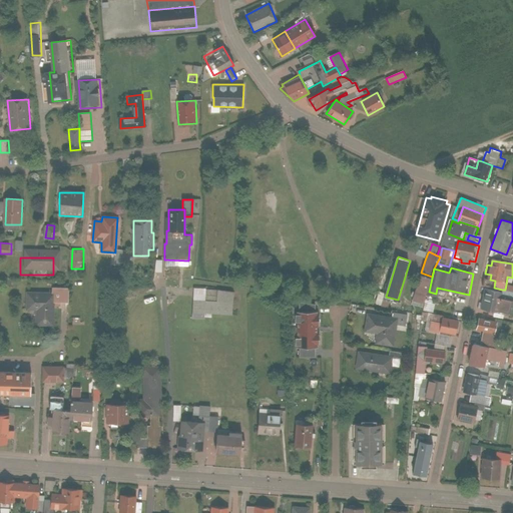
[(420,276),(412,300),(423,303),(429,292),(430,279),(420,276)]
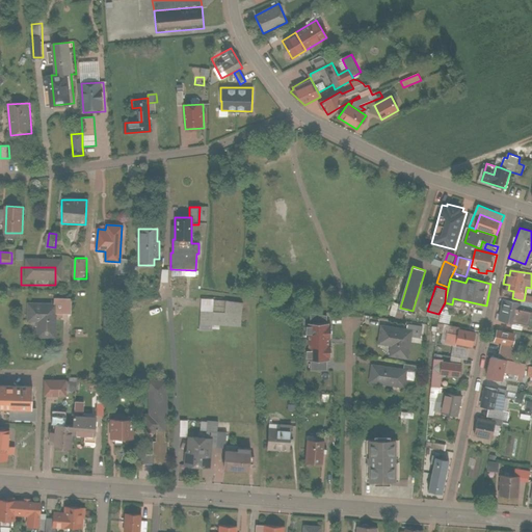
[(56,298),(56,302),(58,302),(58,312),(71,313),(72,298),(56,298)]
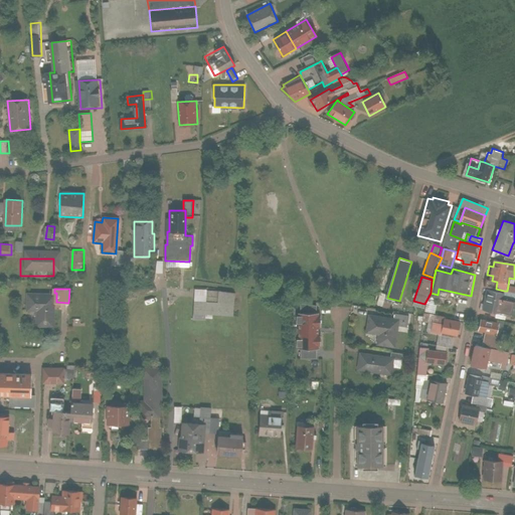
[(502,293),(486,290),(482,310),(513,316),(514,304),(514,292),(507,291),(504,291),(502,293)]
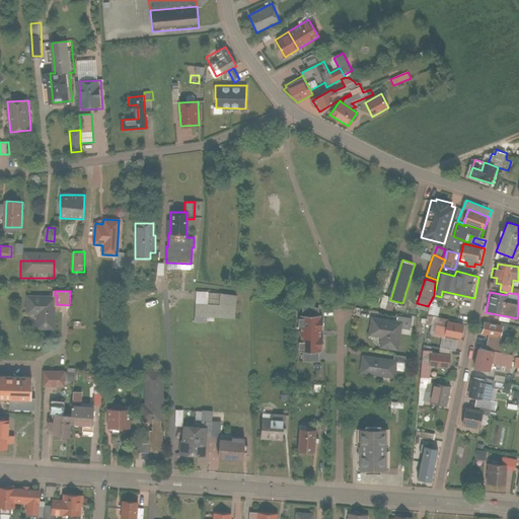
[(55,295),(28,295),(28,313),(38,313),(38,329),(57,329),(57,304),(57,295),(55,295)]
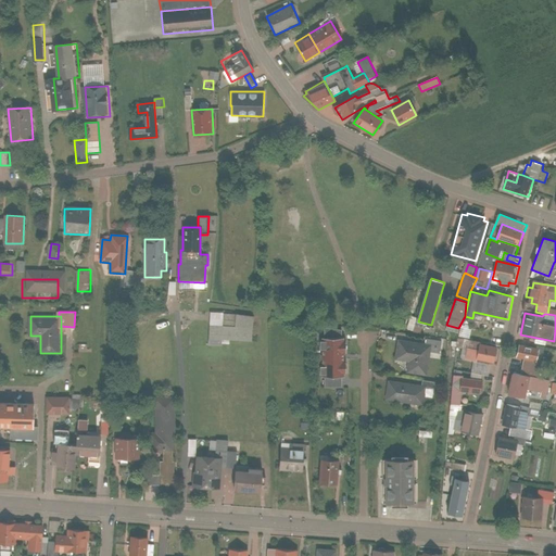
[(201,321),(199,349),(247,351),(248,325),(201,321)]
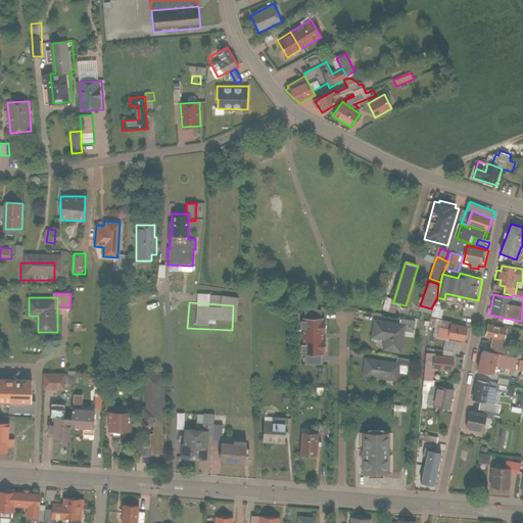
[(104,307),(104,321),(113,321),(113,307),(104,307)]
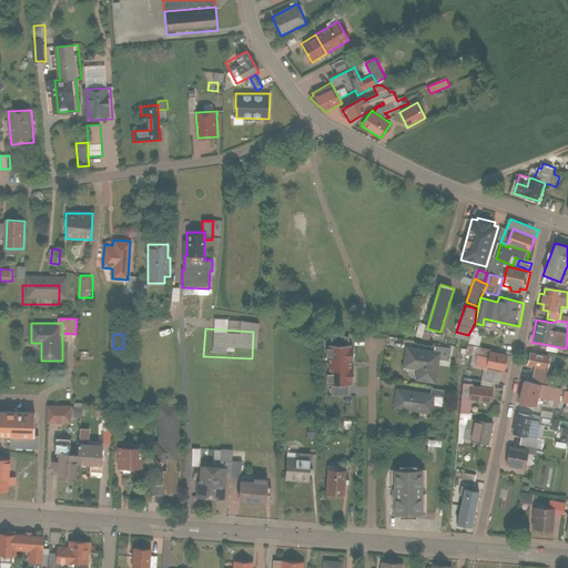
[(354,346),(330,346),(331,387),(335,387),(352,387),(355,387),(354,346)]
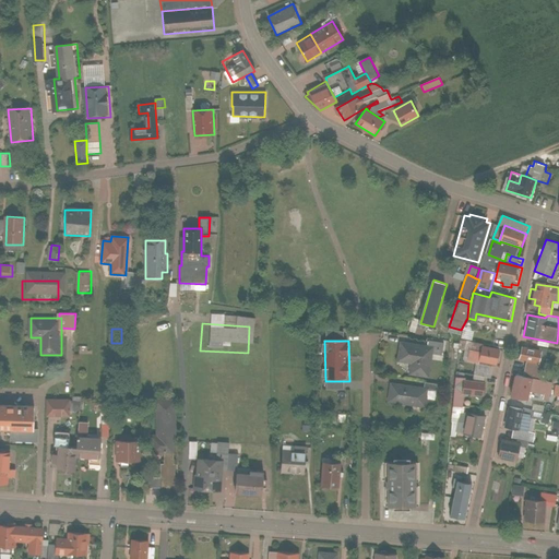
[(428,341),(427,346),(432,347),(431,354),(443,356),(445,343),(428,341)]
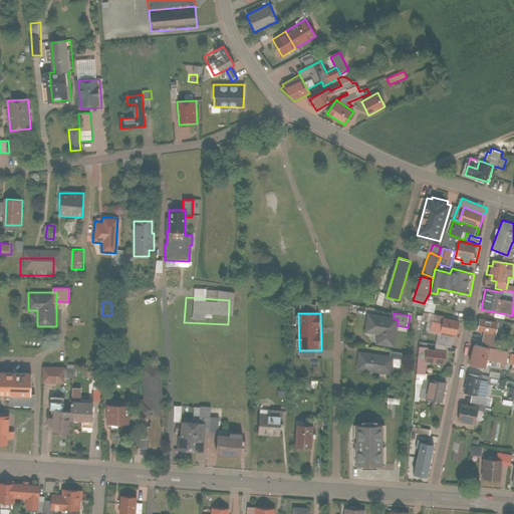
[(445,316),(426,313),(425,320),(435,322),(433,332),(442,333),(445,318),(445,316)]
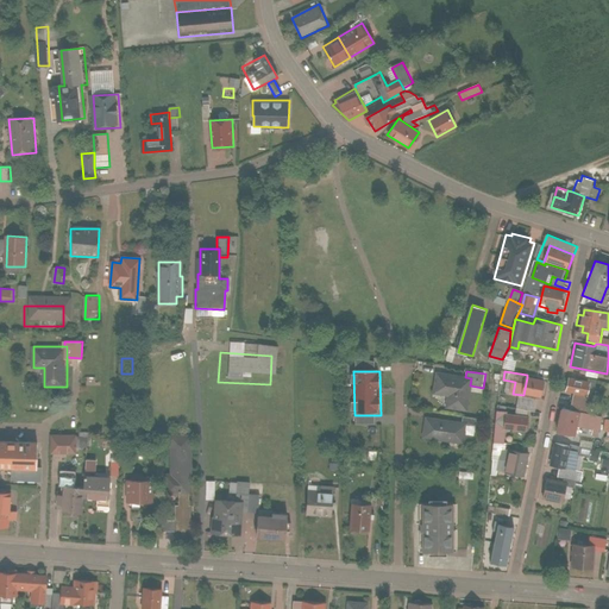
[(465,377),(434,372),(432,394),(447,396),(445,409),(466,412),(470,385),(471,378),(465,377)]
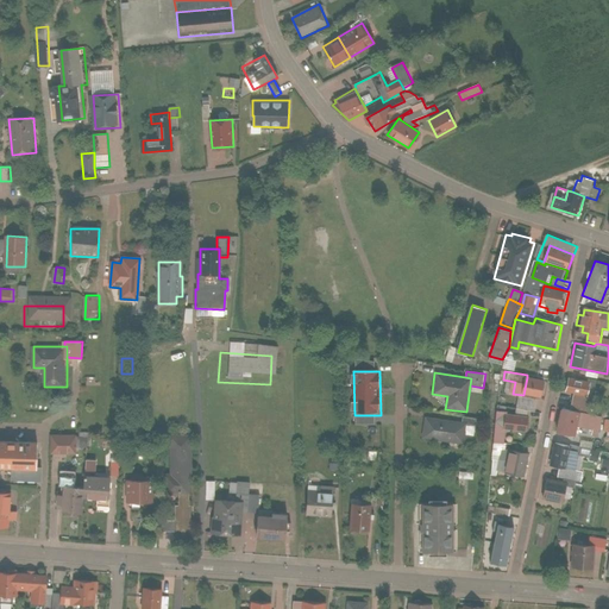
[(546,381),(527,377),(523,395),(544,399),(546,381)]
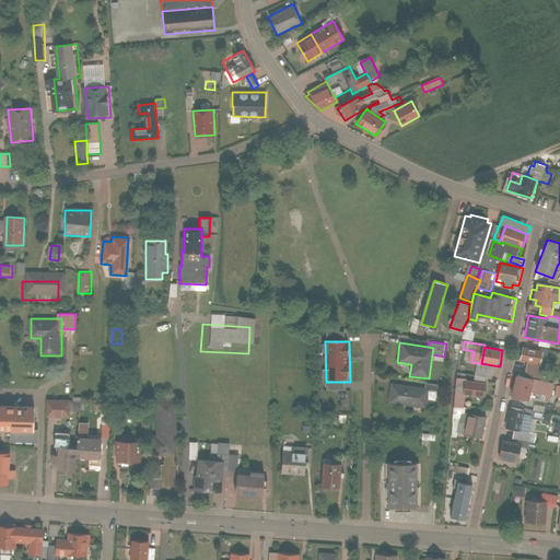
[(540,351),(523,348),(521,362),(528,363),(539,365),(543,351),(540,351)]
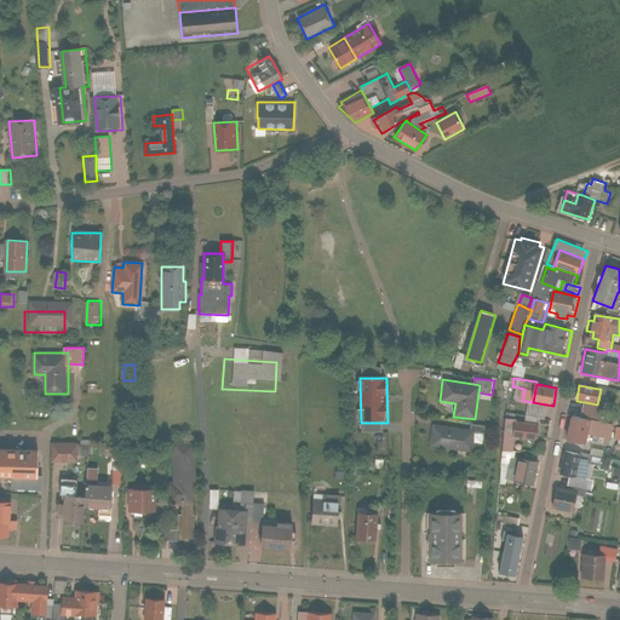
[(601,389),(597,405),(585,402),(581,417),(601,422),(608,389),(600,386),(598,389),(601,389)]
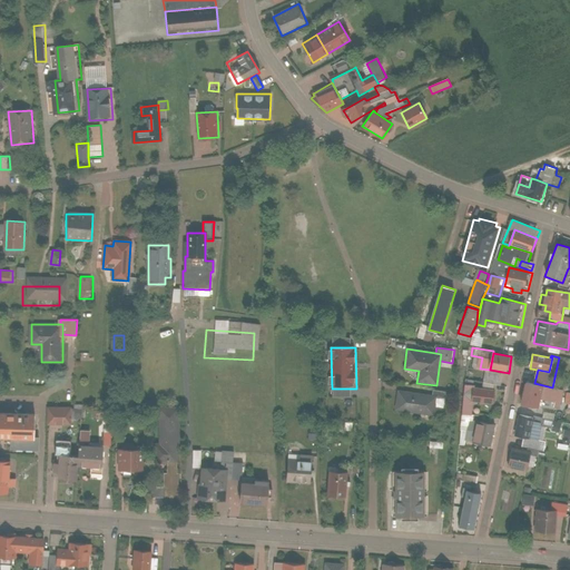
[(547,387),(527,384),(523,406),(542,410),(544,401),(547,387)]
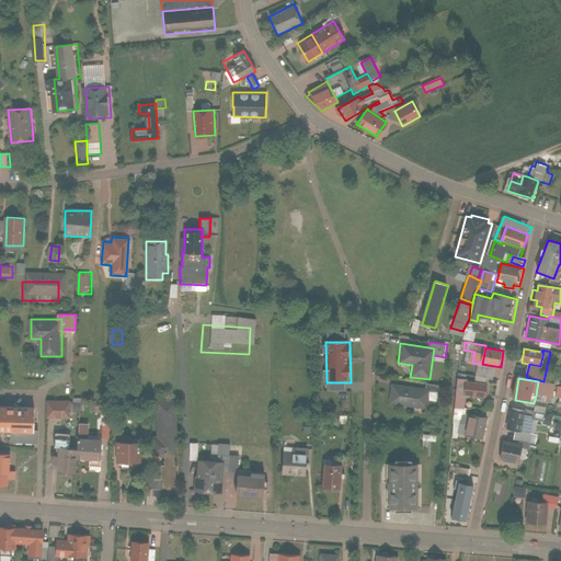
[(465,381),(455,380),(451,410),(462,411),(465,398),(483,399),(484,386),(465,384),(465,381)]
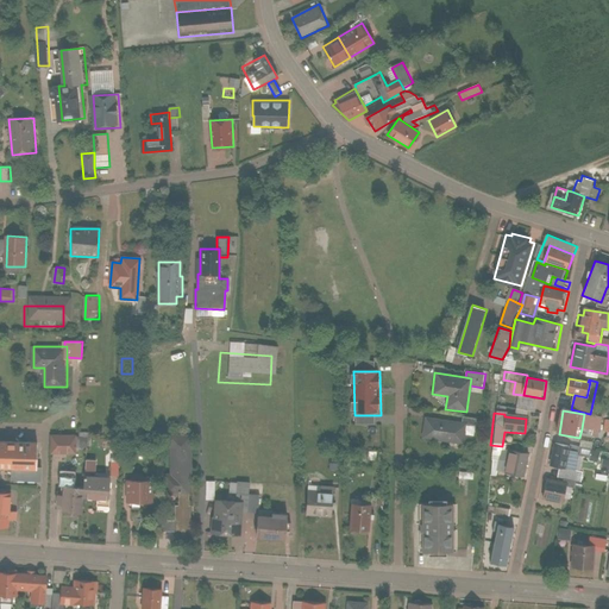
[(606,419),(584,414),(582,428),(597,431),(596,435),(602,437),(606,420),(606,419)]
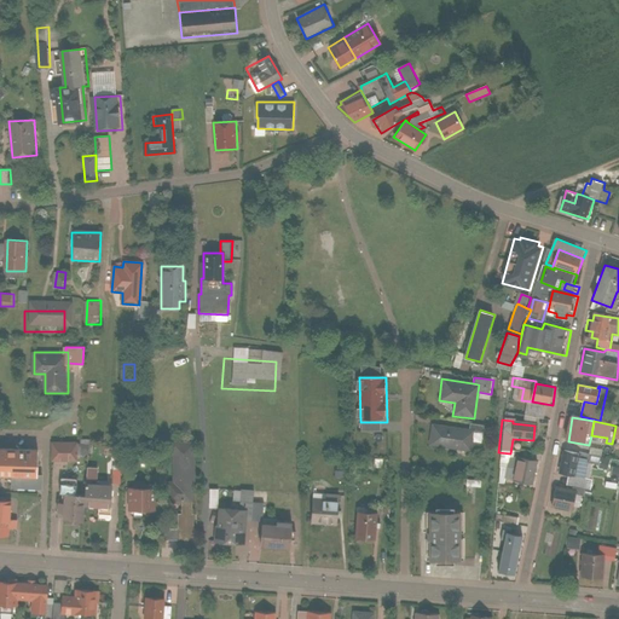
[(383,422),(365,422),(365,432),(383,432),(383,422)]
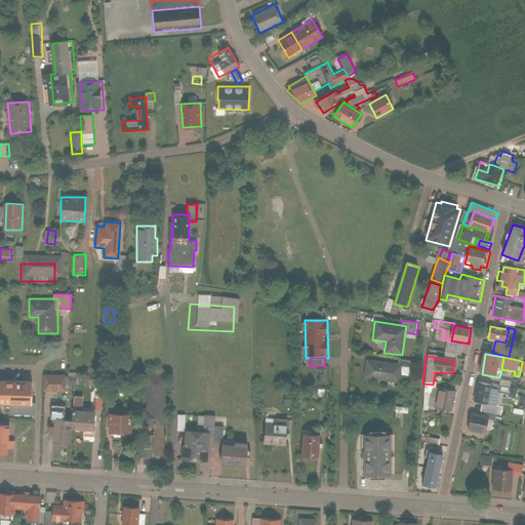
[(405,365),(369,360),(367,378),(402,384),(405,365)]
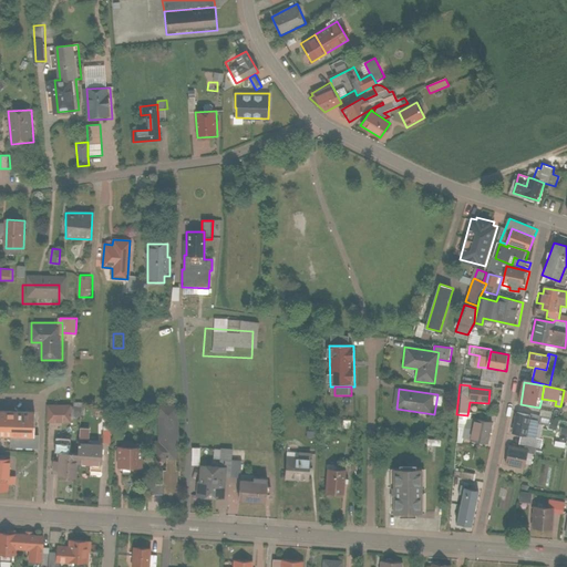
[(75,409),(71,409),(71,418),(81,418),(81,403),(75,403),(75,409)]
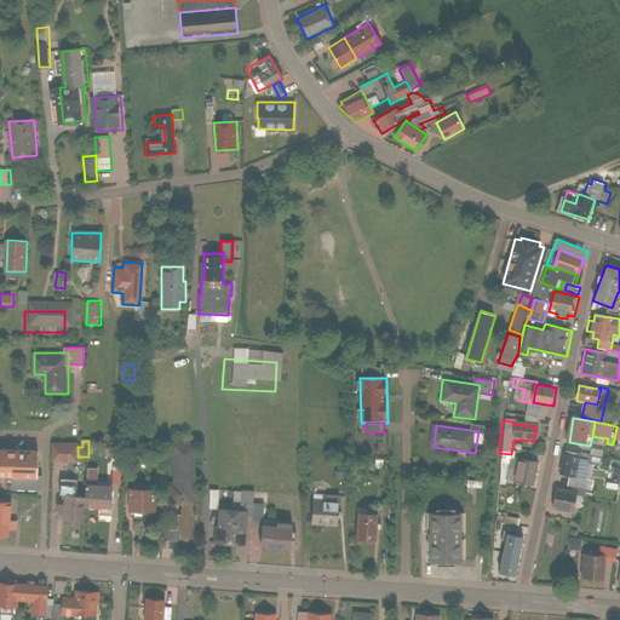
[(78,445),(52,443),(52,463),(78,463),(78,445)]
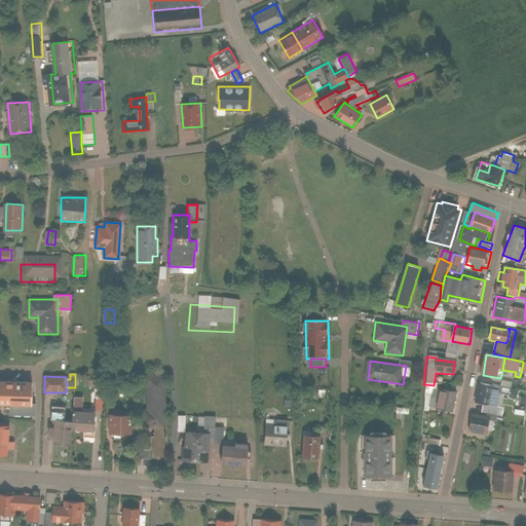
[(494,385),(493,388),(502,390),(511,392),(512,388),(514,388),(515,381),(500,378),(499,384),(494,383),(494,385)]
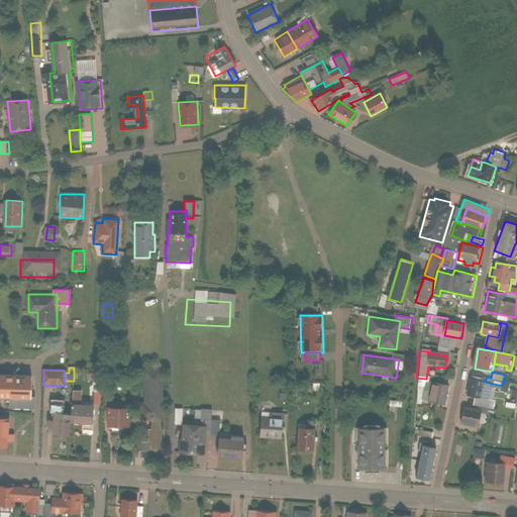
[(32,412),(33,377),(0,376),(0,400),(6,400),(6,411),(32,412)]
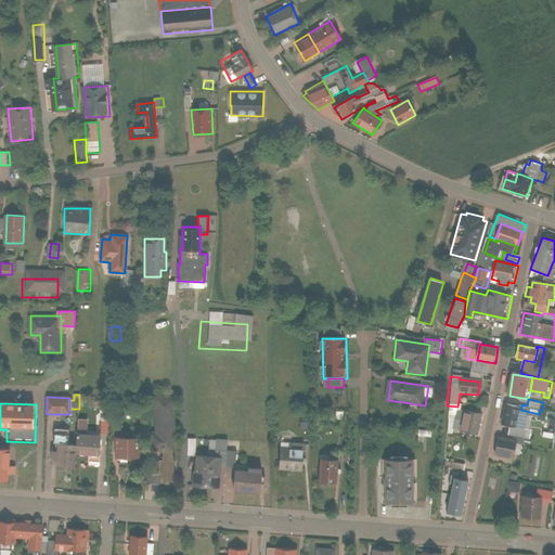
[(521,407),(506,403),(502,423),(515,426),(526,429),(530,412),(520,410),(521,407)]
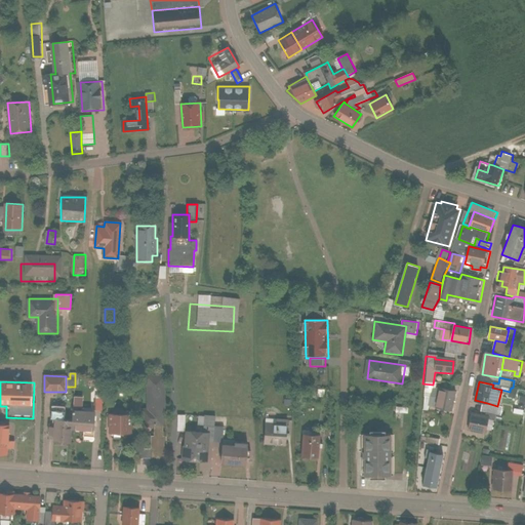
[(432,412),(435,389),(439,389),(439,386),(433,385),(422,384),(419,412),(429,413),(429,410),(432,412)]
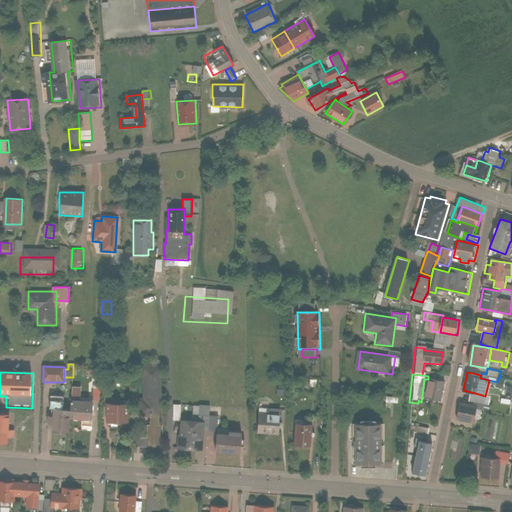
[(428,379),(424,379),(421,402),(440,404),(443,382),(428,379)]
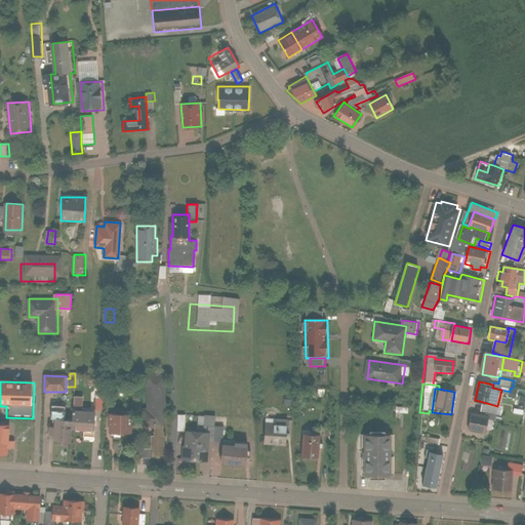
[(84,397),(73,397),(73,406),(83,407),(84,397)]
